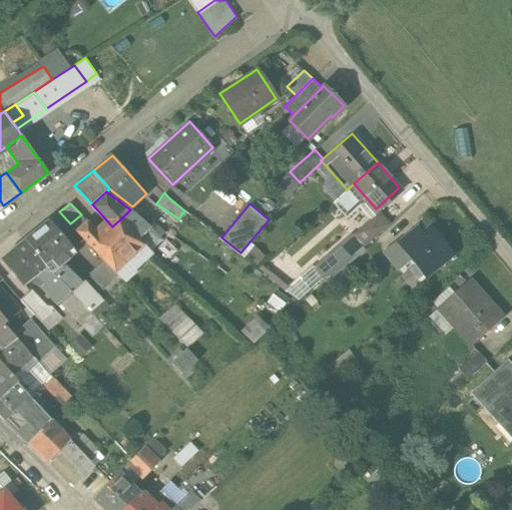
[(136,213),(131,209),(130,209),(122,217),(139,237),(150,225),(136,213)]
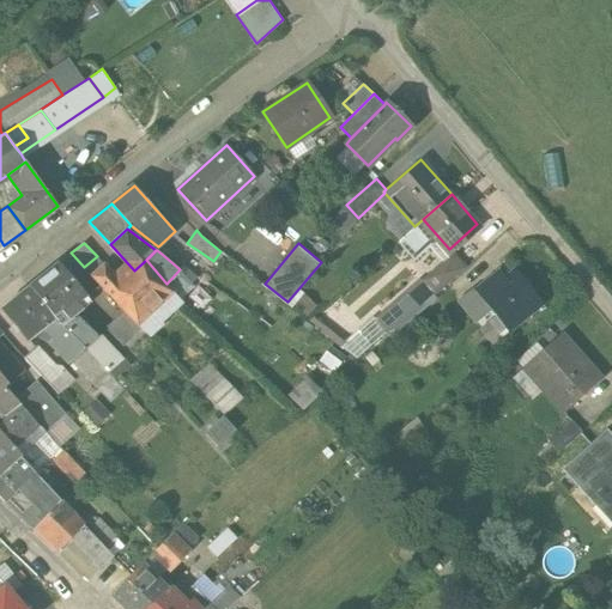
[(423,281),(434,293),(464,267),(453,255),(423,281)]
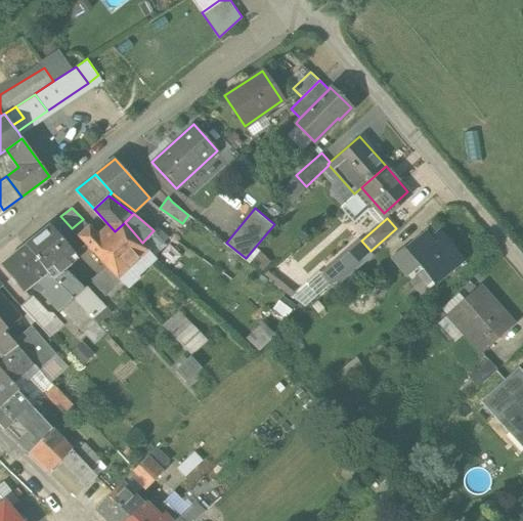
[(89,226),(83,219),(72,228),(79,235),(89,226)]
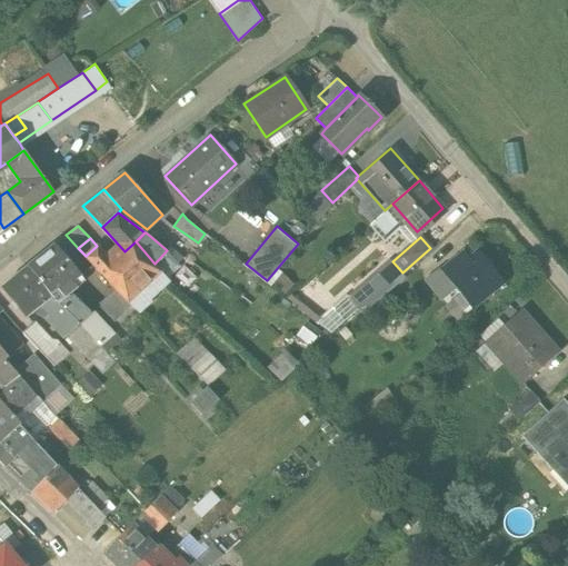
[(113,262),(102,274),(116,288),(128,301),(141,290),(161,271),(155,264),(136,241),(125,251),(113,262)]
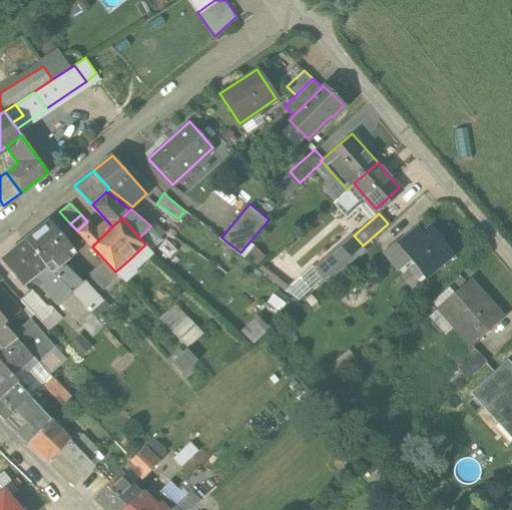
[(73,246),(50,219),(26,237),(40,257),(72,292),(80,283),(63,265),(70,259),(65,252),(73,246)]
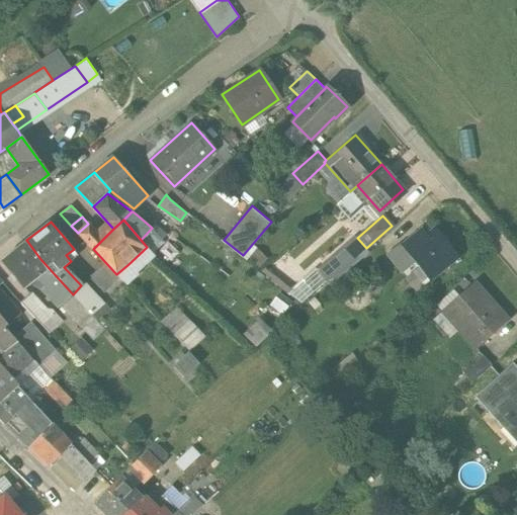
[(103,239),(88,224),(78,233),(92,248),(93,249),(103,239)]
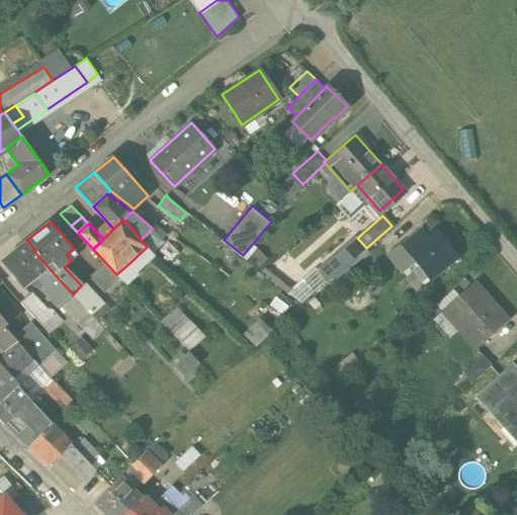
[(152,228),(141,240),(147,247),(149,249),(166,232),(157,225),(153,229),(152,228)]
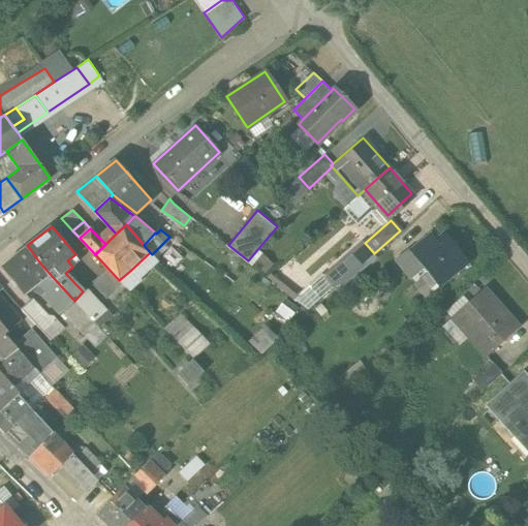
[(444,231),(436,238),(432,233),(410,249),(397,259),(410,276),(424,266),(439,285),(469,261),(444,231)]
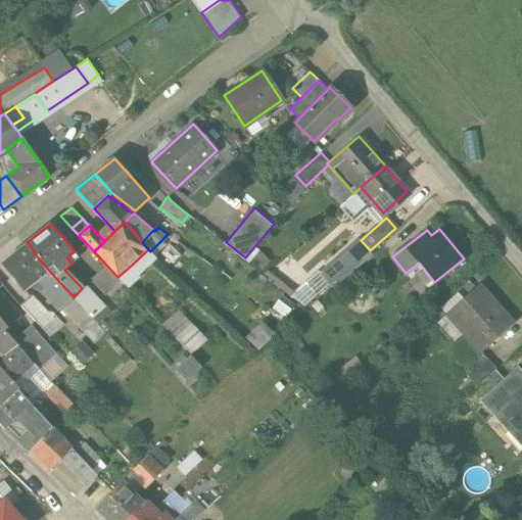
[(27,242),(2,262),(25,290),(34,282),(38,278),(48,289),(44,292),(59,309),(61,308),(74,297),(41,262),(27,242)]
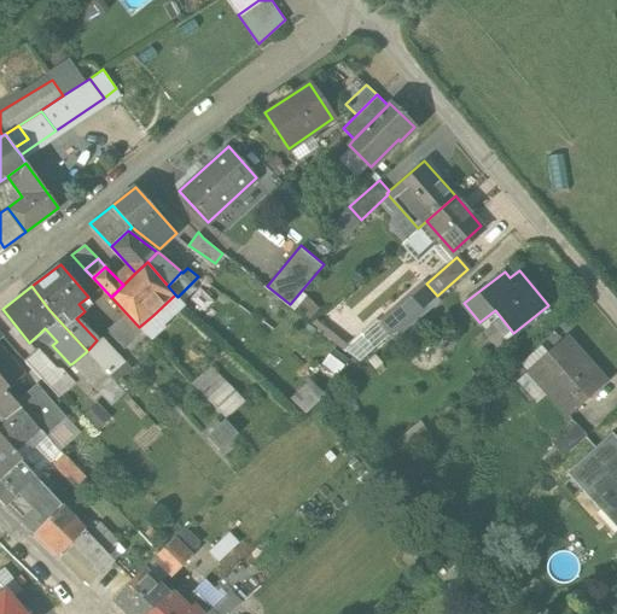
[(123,349),(144,331),(139,327),(126,313),(108,331),(123,349)]
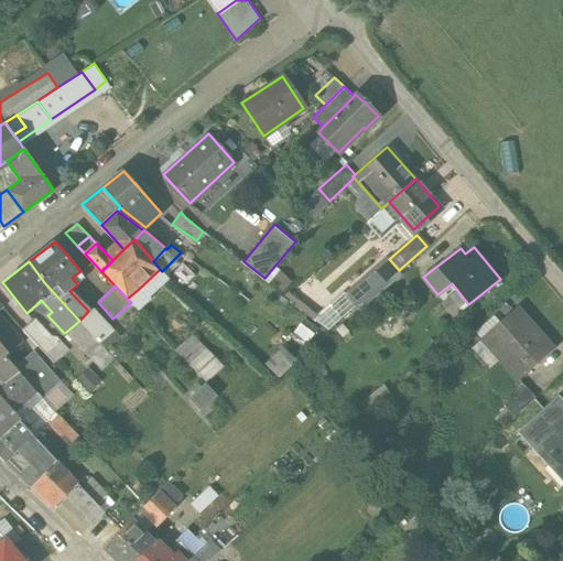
[(140,288),(127,299),(131,302),(134,305),(145,293),(140,288)]
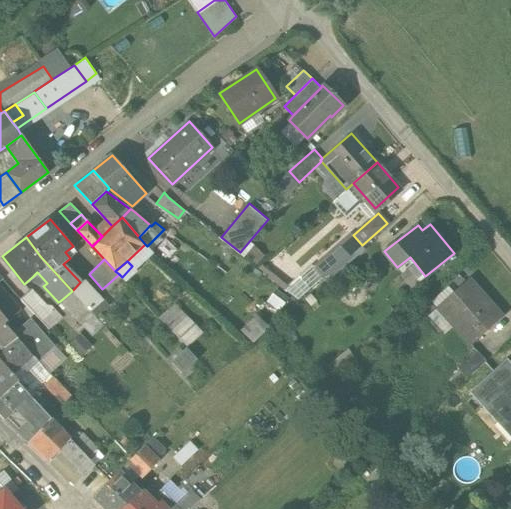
[(316,261),(291,286),(303,298),(328,273),(316,261)]
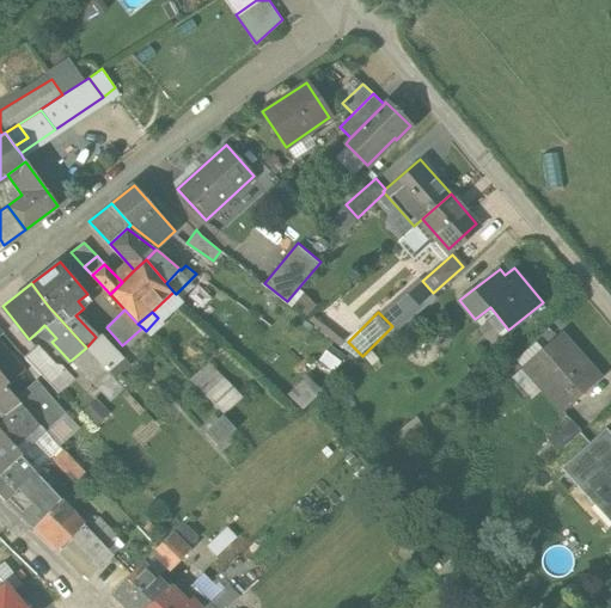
[(56,338),(44,325),(40,330),(52,342),(56,338)]
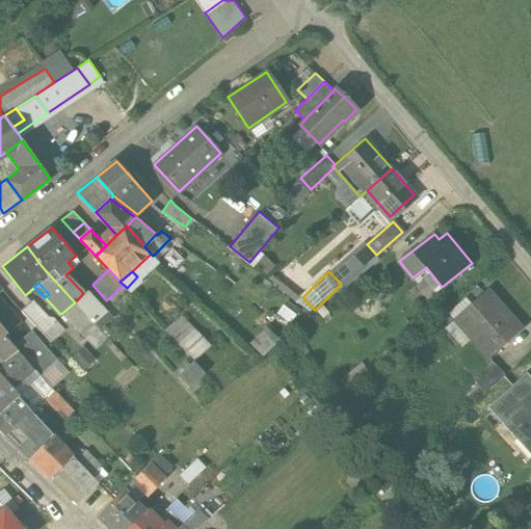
[(83,293),(75,302),(83,311),(95,323),(107,312),(87,290),(83,293)]
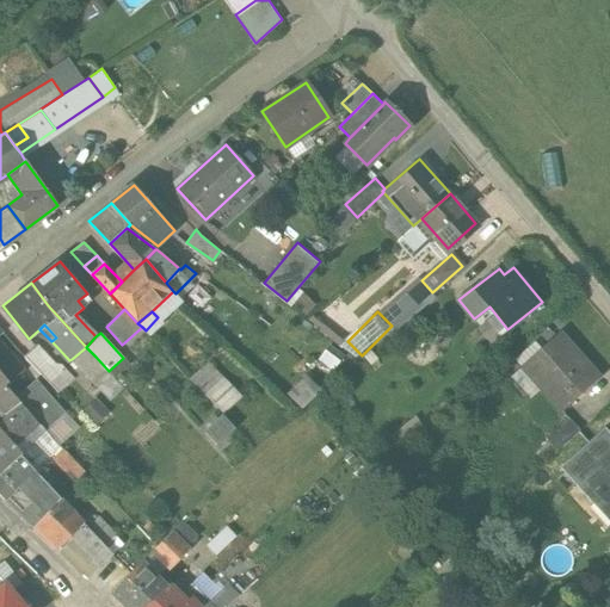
[(602,378),(561,333),(524,365),(562,410),(602,378)]
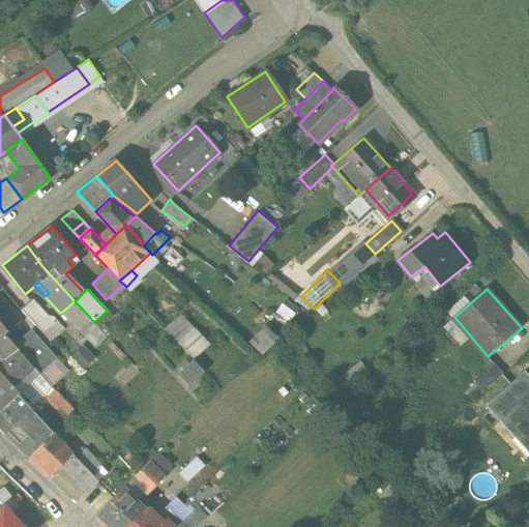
[(20,321),(0,298),(0,322),(7,331),(20,321)]
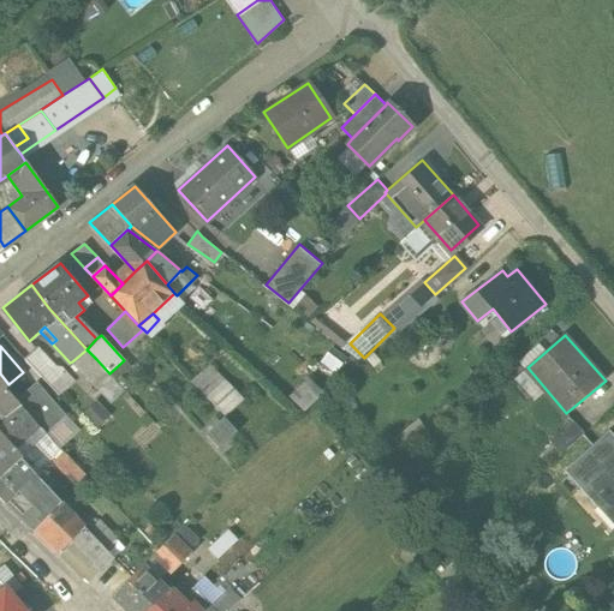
[(37,347),(25,359),(59,395),(75,381),(60,365),(55,365),(37,347)]
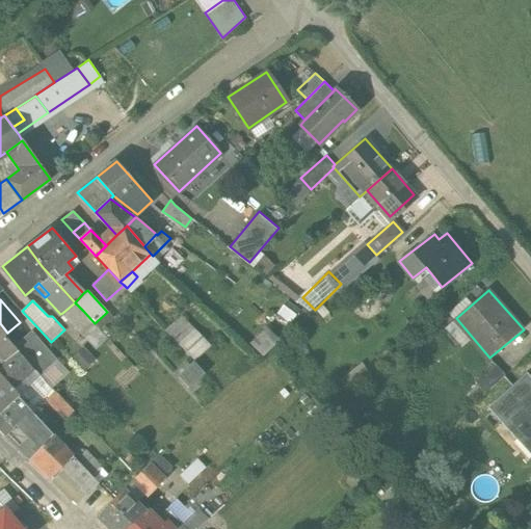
[(83,311),(75,302),(62,313),(71,321),(83,311)]
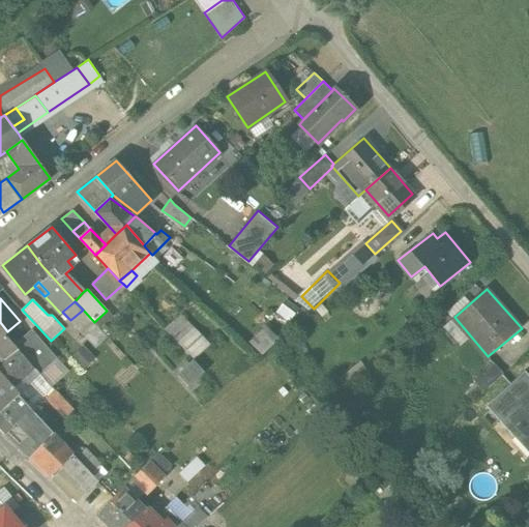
[(83,310),(70,320),(81,332),(94,322),(83,310)]
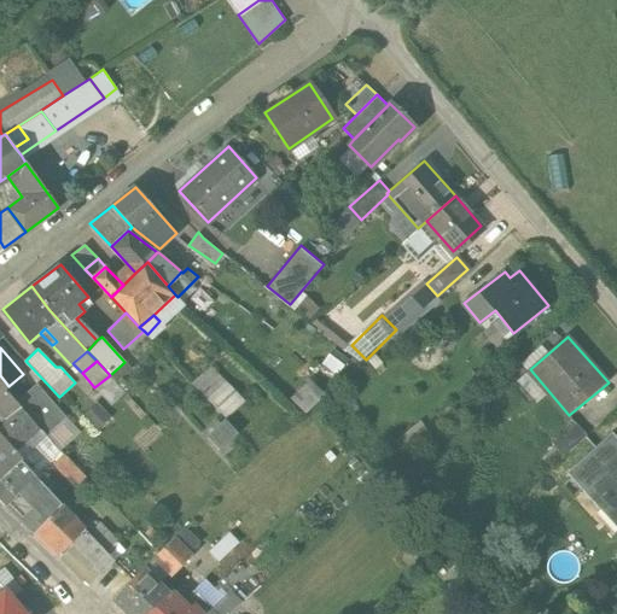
[(210,366),(192,381),(226,417),(244,401),(210,366)]
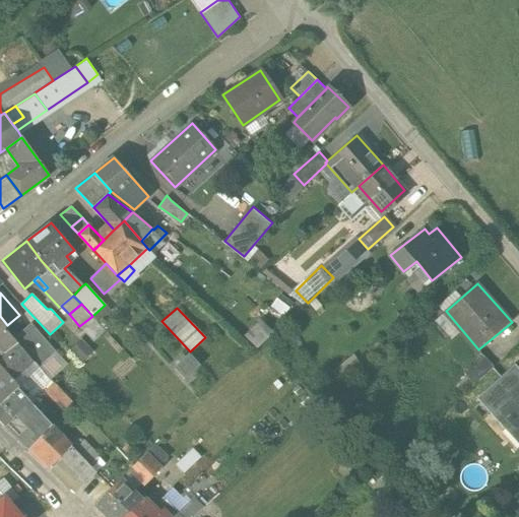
[(260,319),(244,334),(259,348),(266,343),(274,334),(260,319)]
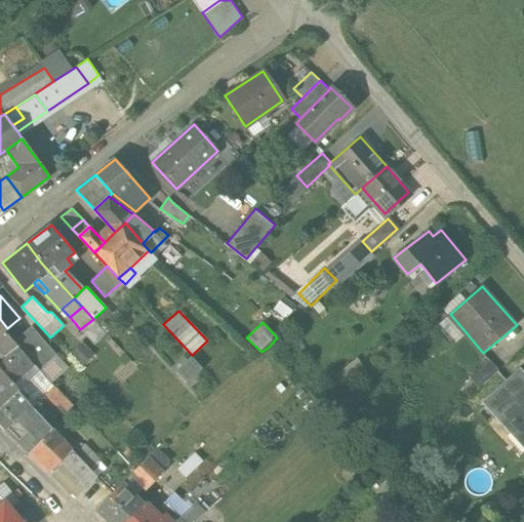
[(32,327),(15,343),(25,353),(41,336),(32,327)]
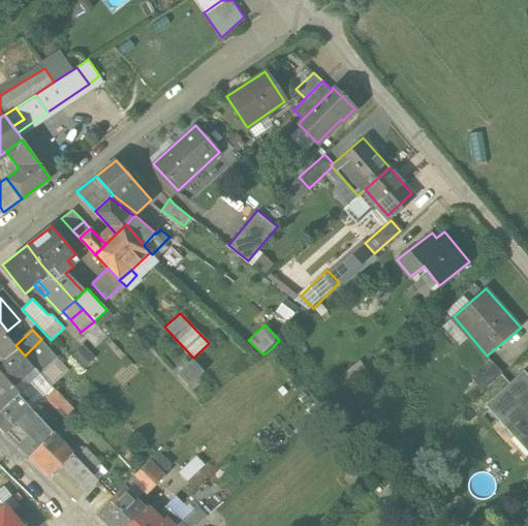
[(0,337),(0,362),(1,362),(5,366),(0,371),(12,383),(13,384),(33,366),(25,356),(16,345),(4,334),(0,337)]
